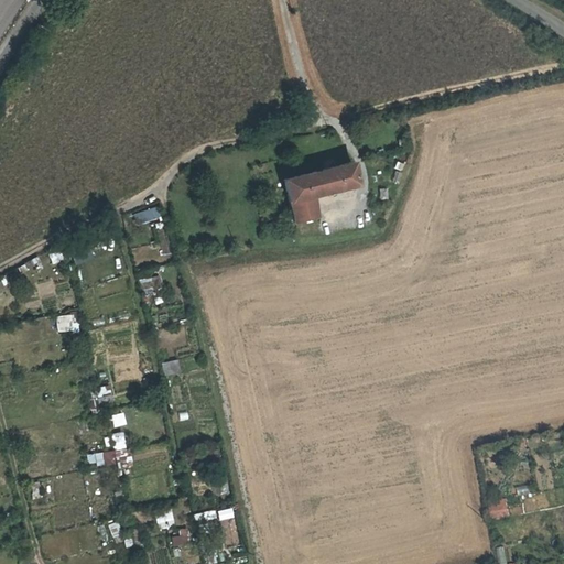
[(284,179),(294,224),(320,218),(315,197),(358,188),(353,164),(284,179)]
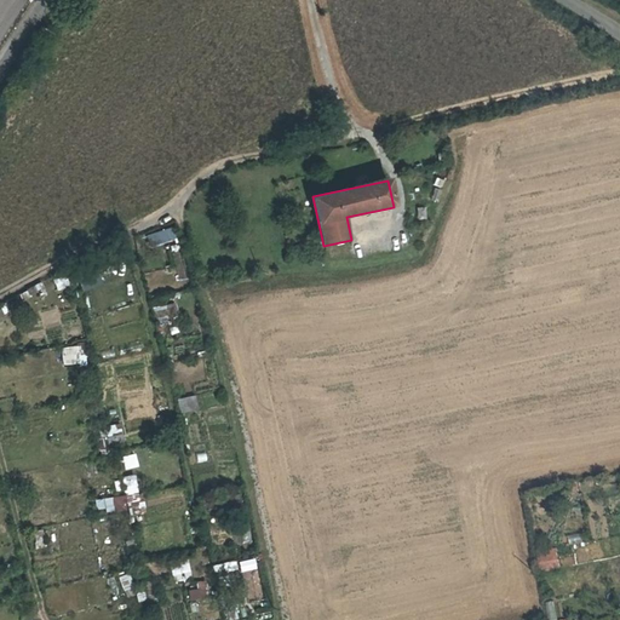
[(147,234),(149,246),(177,239),(173,227),(147,234)]
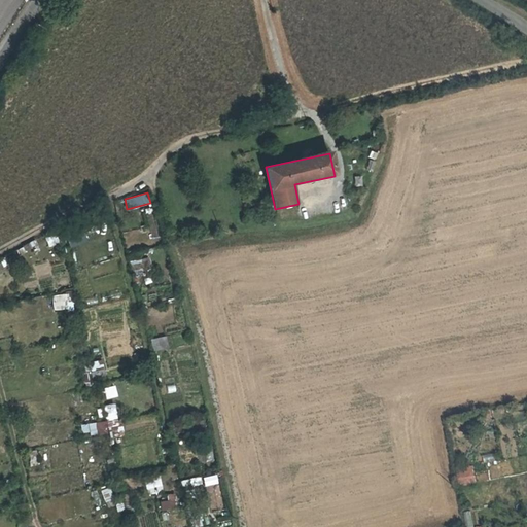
[(144,258),(131,260),(133,273),(146,271),(144,258)]
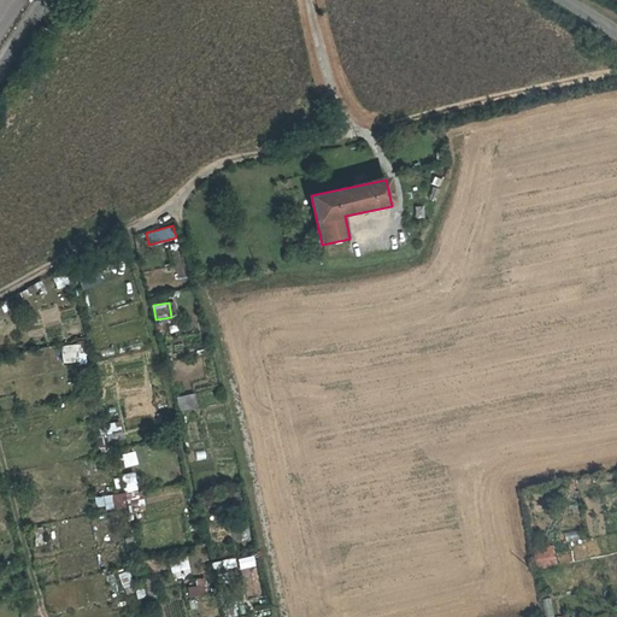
[(88,359),(87,341),(77,341),(78,359),(88,359)]
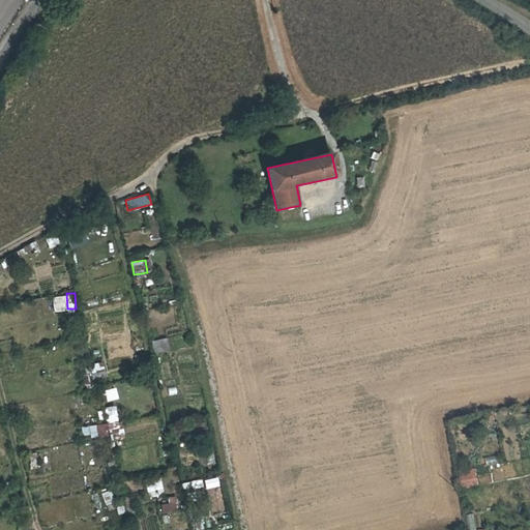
[(167,337),(151,341),(154,352),(170,350),(167,337)]
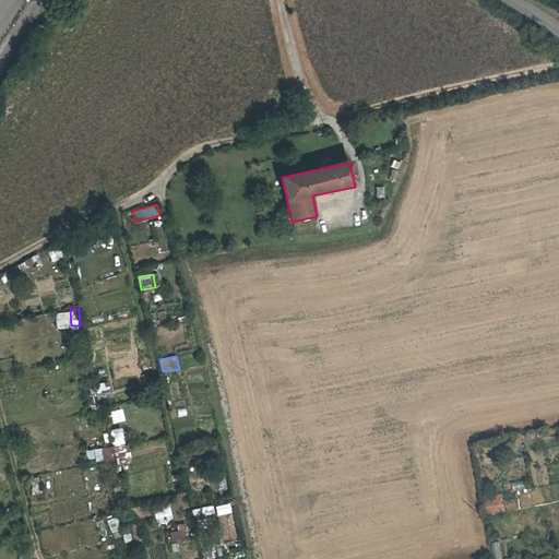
[(108,412),(111,424),(125,420),(122,407),(108,412)]
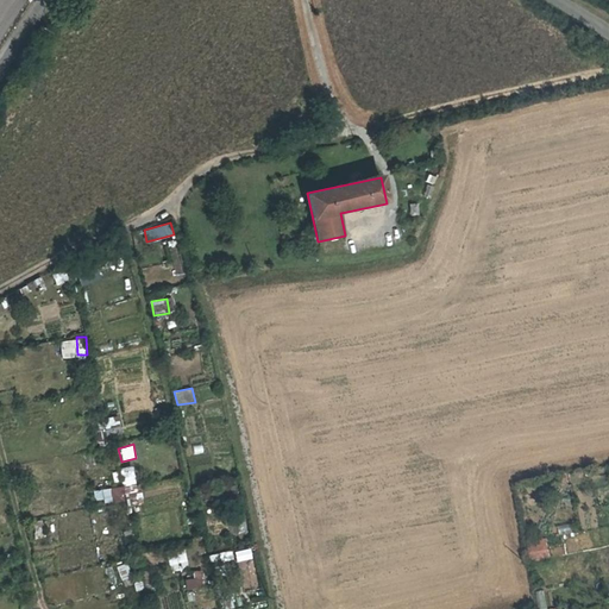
[(132,506),(139,504),(137,465),(121,466),(124,497),(132,496),(132,506)]
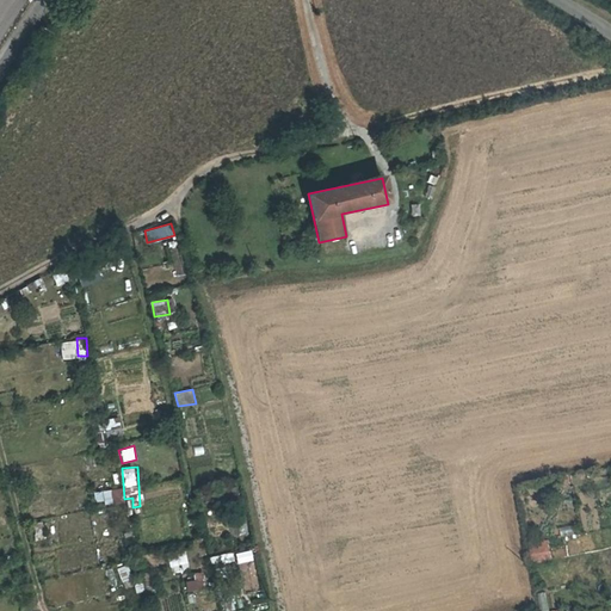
[(610,530),(593,531),(594,549),(610,547),(610,530)]
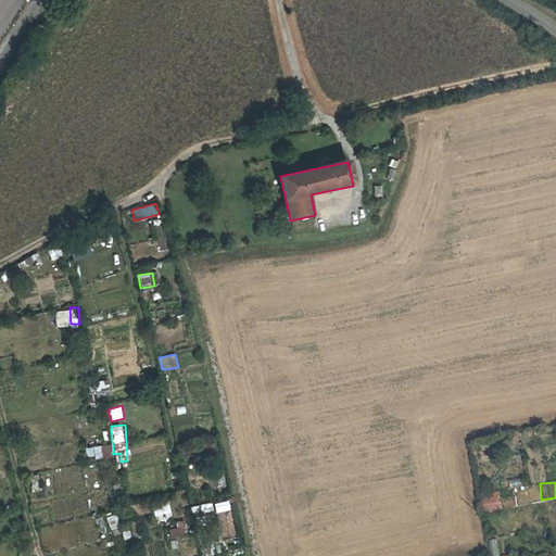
[(501,491),(483,492),(485,512),(503,510),(501,491)]
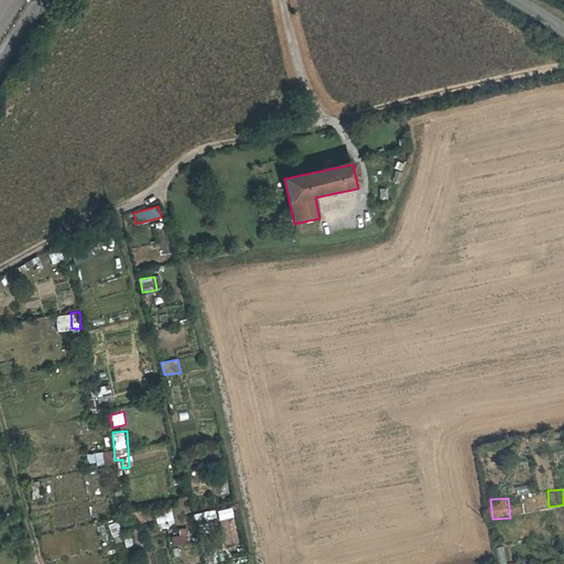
[(219,520),(234,517),(231,508),(217,511),(219,520)]
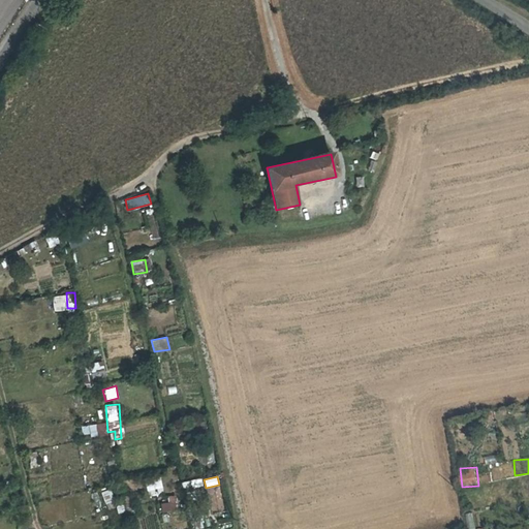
[(149,496),(163,494),(161,480),(147,483),(149,496)]
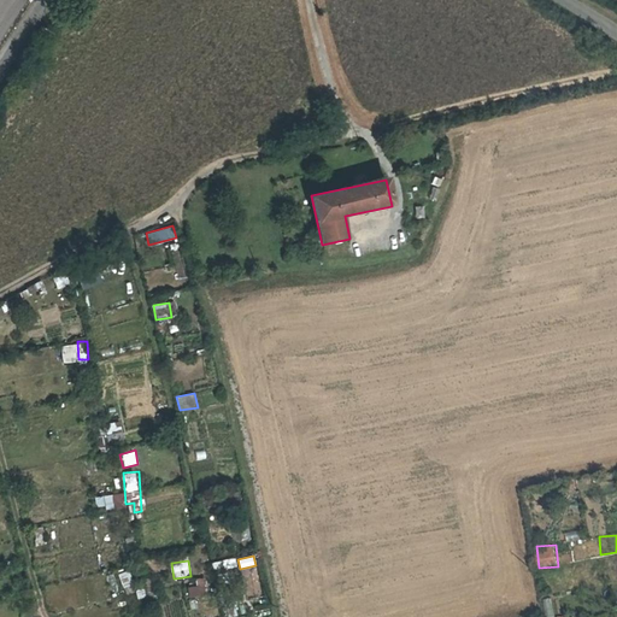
[(128,570),(118,573),(123,588),(133,585),(128,570)]
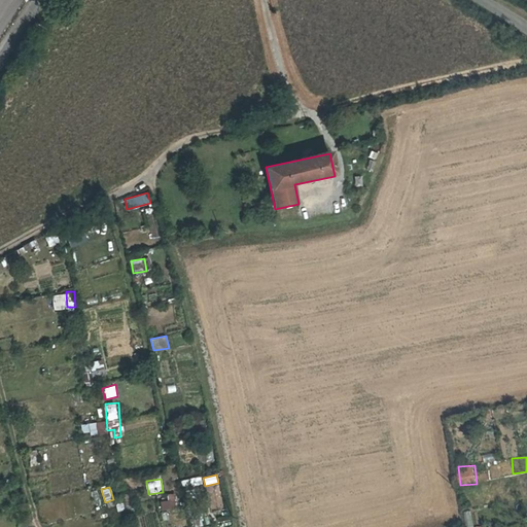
[(174,496),(160,498),(161,510),(176,508),(174,496)]
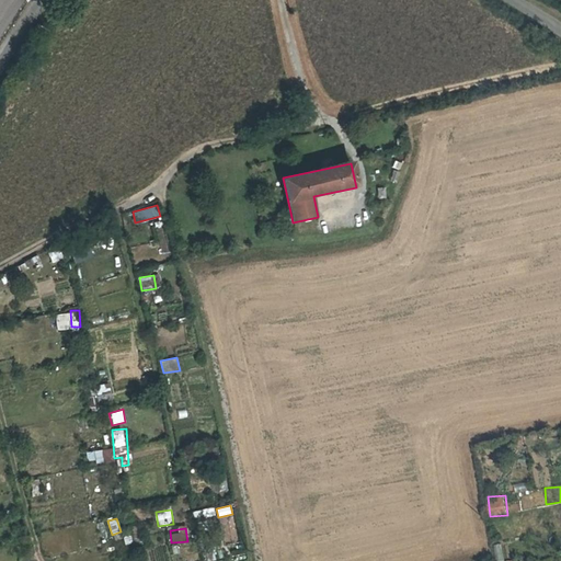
[(125,545),(133,542),(129,533),(122,535),(125,545)]
